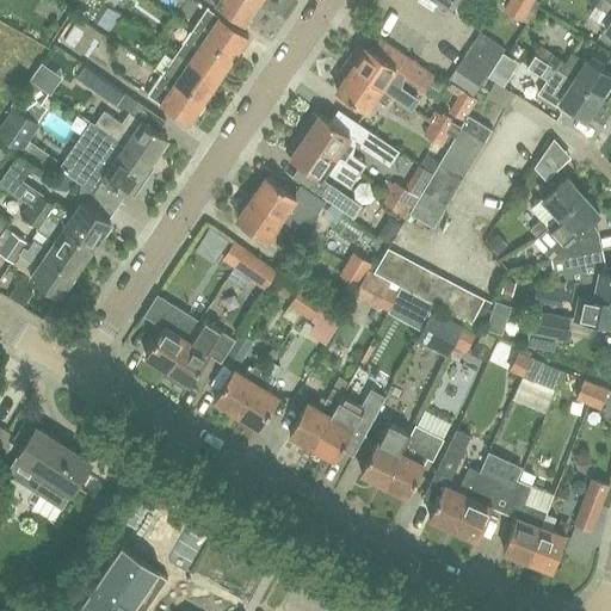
[(100,24),(111,7),(103,1),(100,0),(82,0),(78,8),(100,24)]
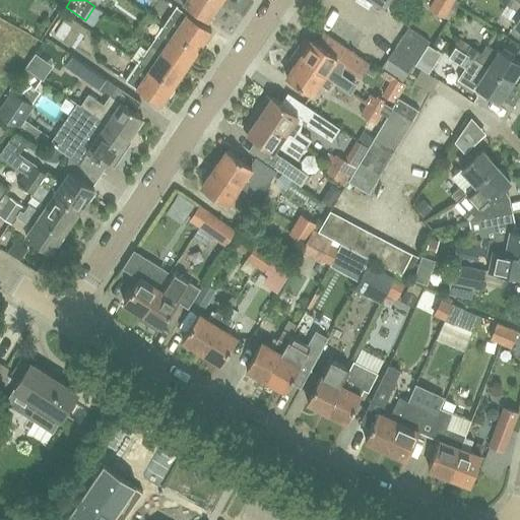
[(176,0),(207,21),(220,2),(216,0),(176,0)]
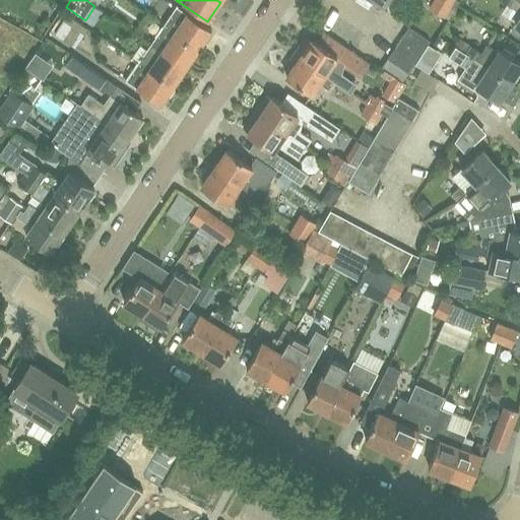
[(445,17),(450,8),(437,0),(433,0),(429,8),(445,17)]
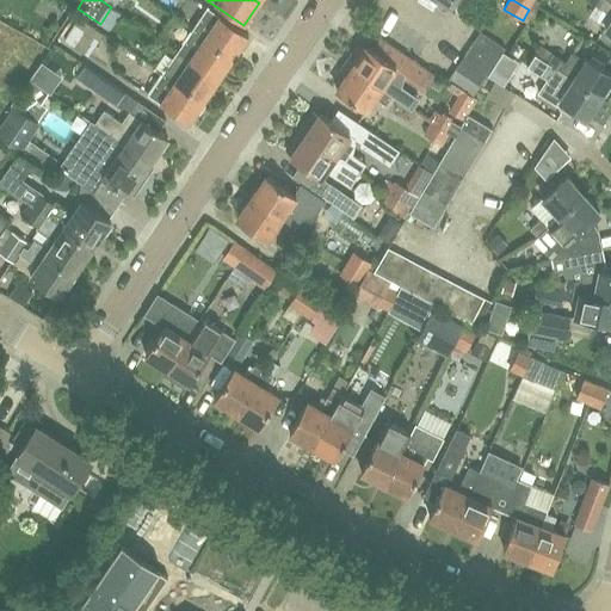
[(610,4),(604,0),(588,0),(610,14),(610,20),(605,31),(609,34),(605,38),(610,41),(610,4)]
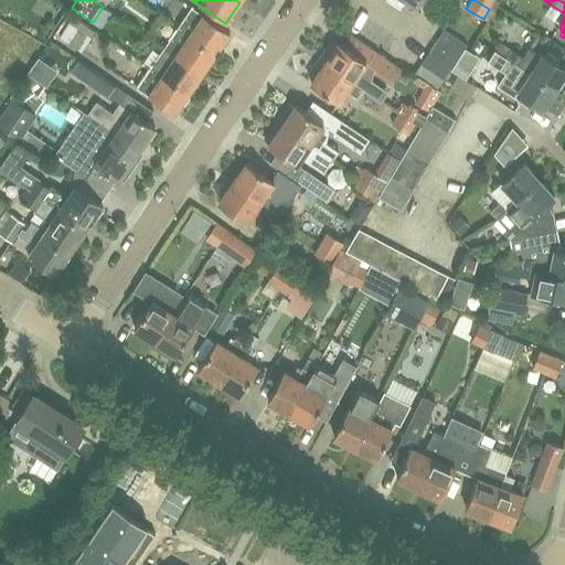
[(99,19),(115,28),(124,13),(108,4),(99,19)]
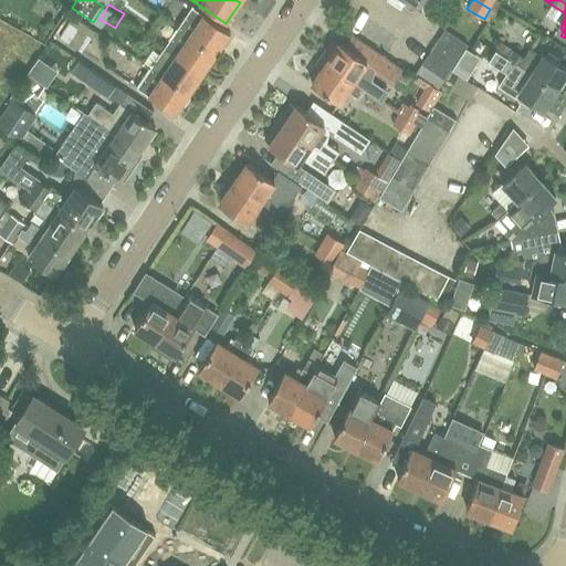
[(216,54),(229,34),(190,8),(177,28),(216,54)]
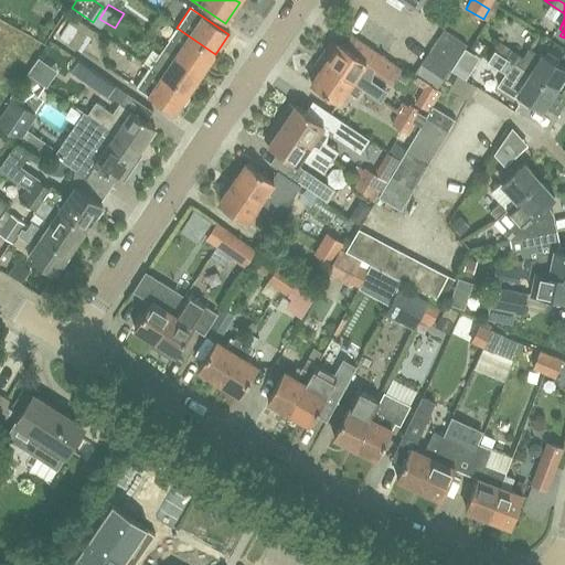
[(81,52),(95,32),(72,17),(59,38),(81,52)]
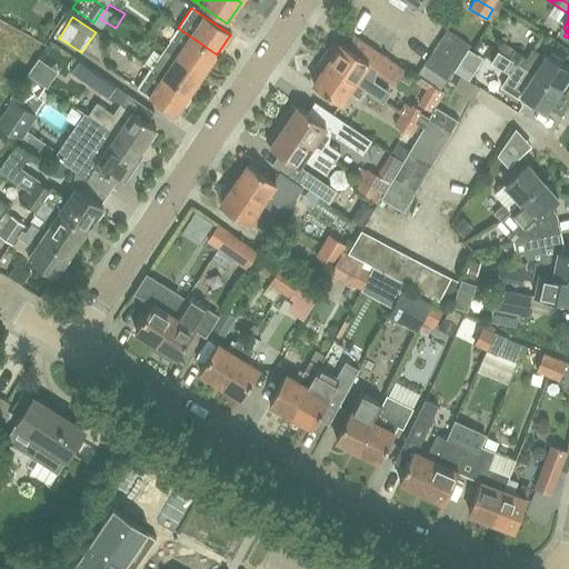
[(202,75),(217,55),(178,28),(165,48),(202,75)]
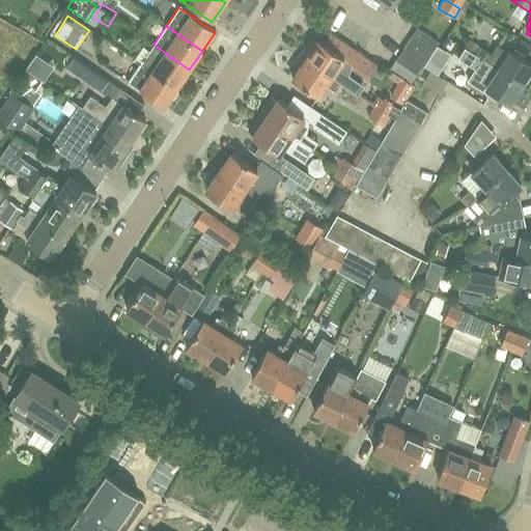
[(430,52),(438,42),(417,27),(410,38),(430,52)]
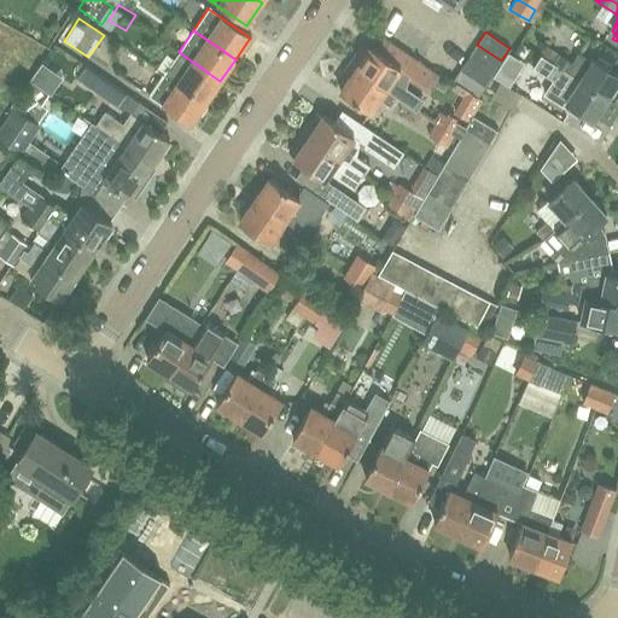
[(388,39),(378,52),(369,46),(368,50),(362,46),(354,59),(359,63),(355,69),(396,97),(415,110),(421,99),(403,87),(408,74),(424,86),(433,71),(414,57),(388,39)]
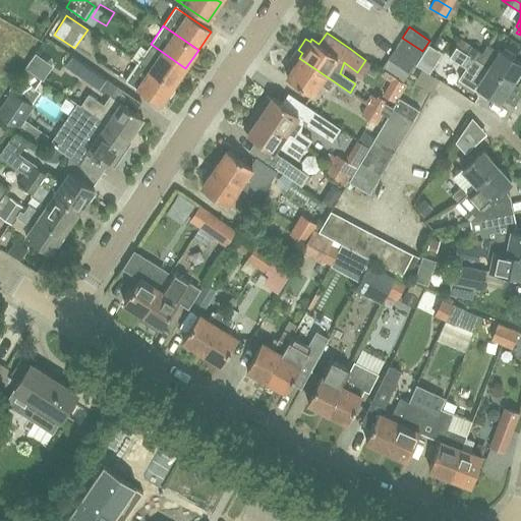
[(416,61),(422,51),(402,38),(395,47),(416,61)]
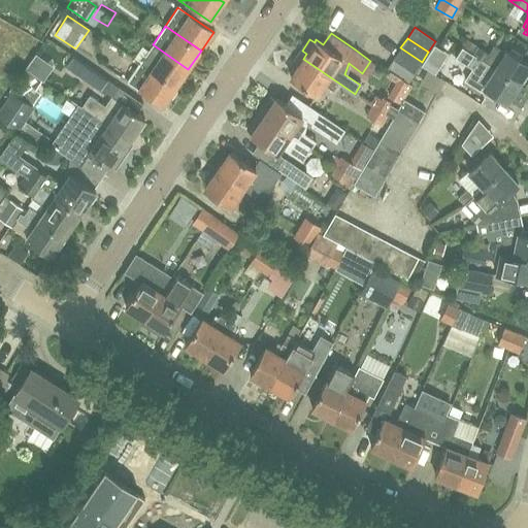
[(489,54),(477,46),(465,38),(460,45),(465,48),(464,51),(519,85),(527,69),(527,66),(518,60),(521,56),(513,51),(509,55),(506,53),(494,45),(489,54)]
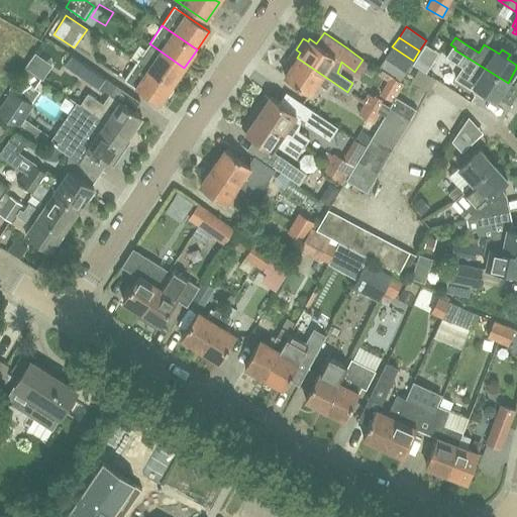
[(172,86),(184,68),(149,43),(143,52),(137,62),(172,86)]
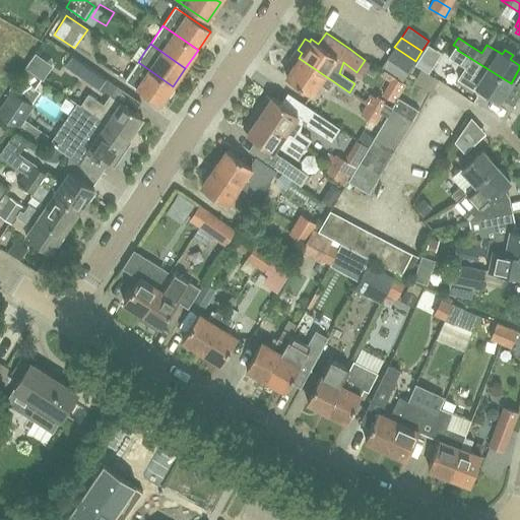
[(408,71),(415,61),(394,47),(388,57),(408,71)]
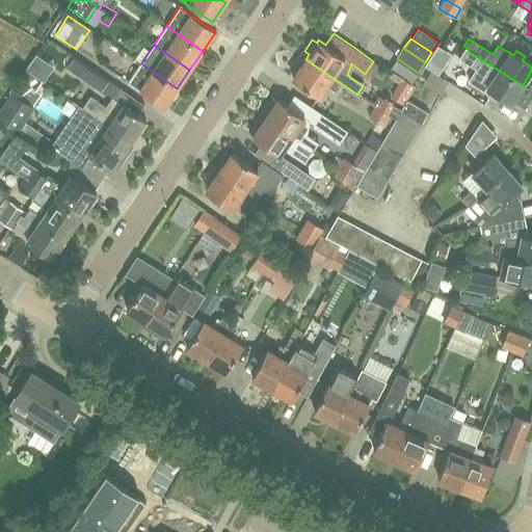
[(510,104),(523,85),(468,51),(463,57),(472,62),(471,62),(482,70),(479,74),(490,82),(486,88),(490,90),(488,95),(497,100),(499,97),(510,104)]
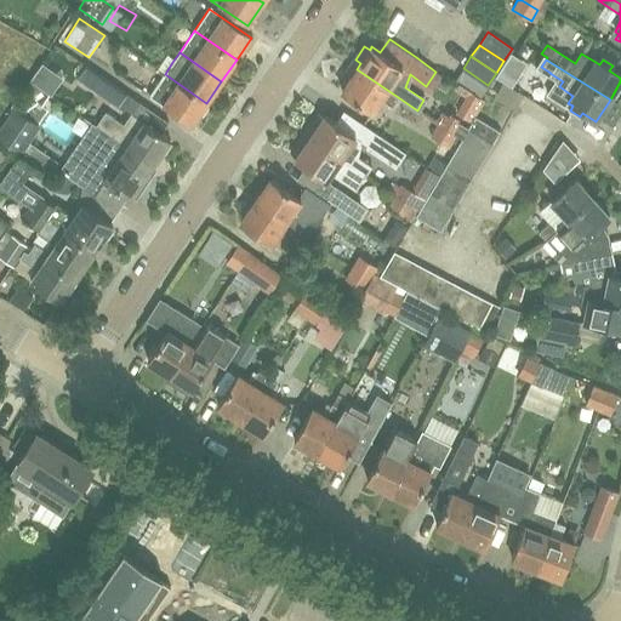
[(124,112),(132,100),(85,67),(75,80),(124,112)]
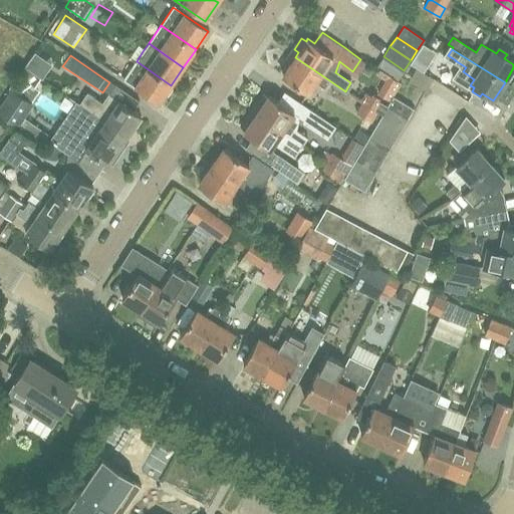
[(397,80),(404,70),(383,56),(376,66),(397,80)]
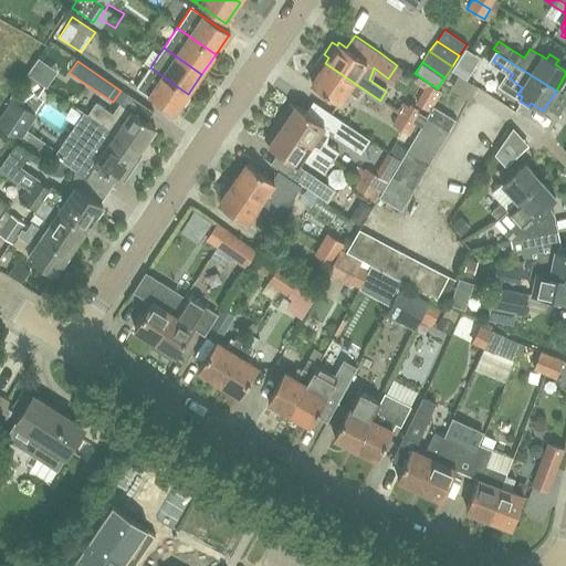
[(357,97),(363,88),(325,63),(311,83),(338,101),(346,90),(357,97)]
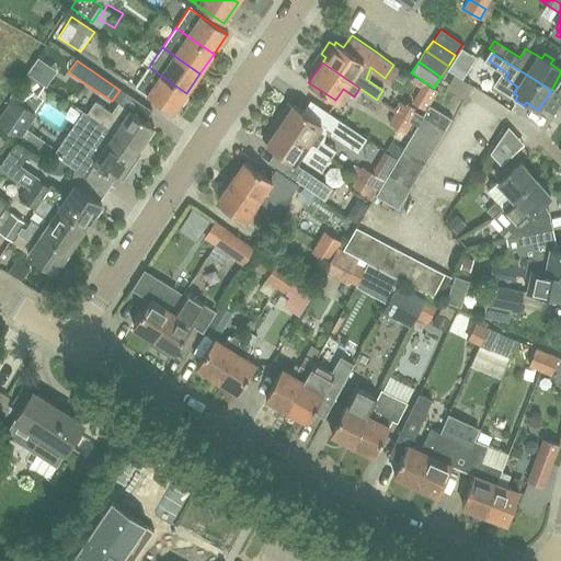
[(173,113),(186,93),(149,67),(140,79),(135,88),(173,113)]
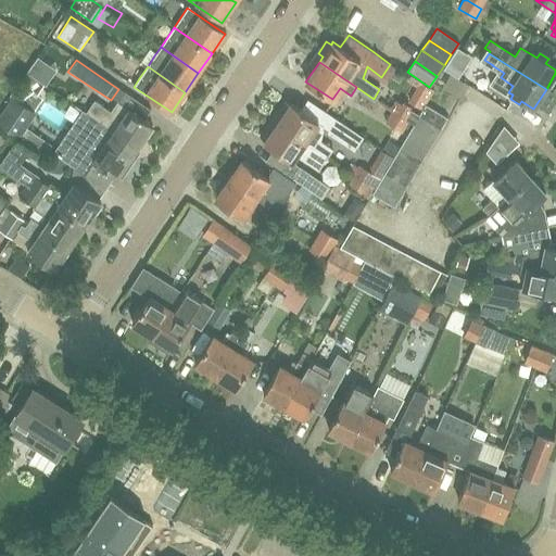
[(0,123),(20,136),(37,111),(13,96),(0,114),(0,123)]
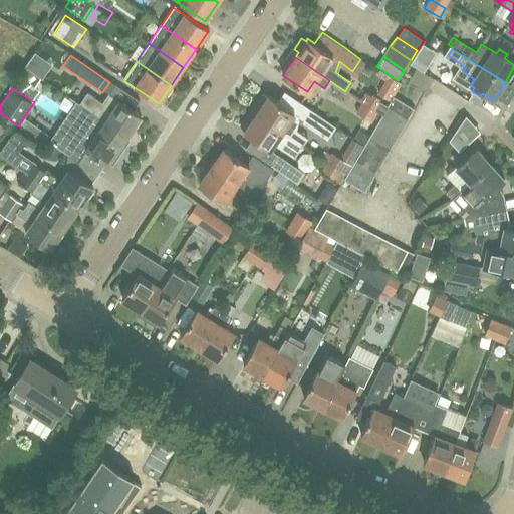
[(101,104),(87,94),(86,93),(79,104),(126,137),(141,115),(108,94),(101,104)]
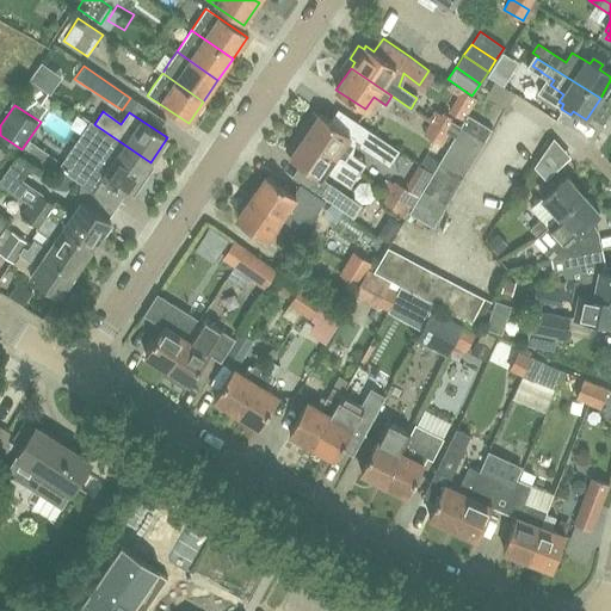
[(452,135),(456,130),(460,124),(455,122),(437,111),(430,122),(448,134),(449,133),(452,135)]
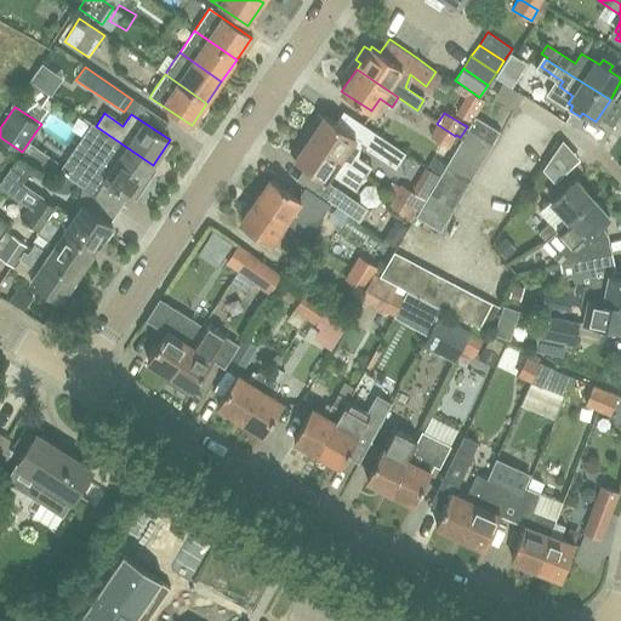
[(323,118),(317,114),(306,129),(312,134),(308,138),(366,176),(372,166),(369,164),(357,155),(359,140),(324,117),(323,118)]
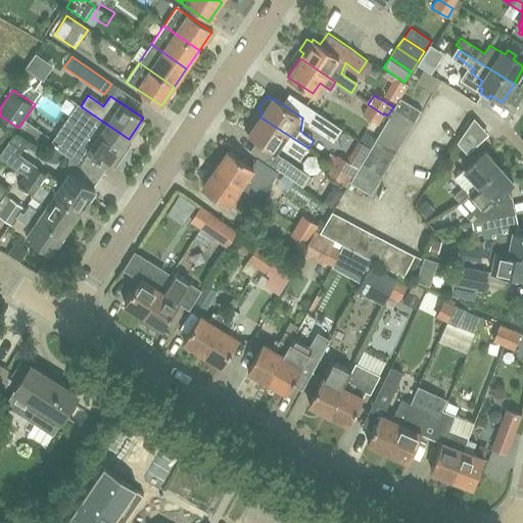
[(400,98),(394,109),(416,122),(422,111),(400,98)]
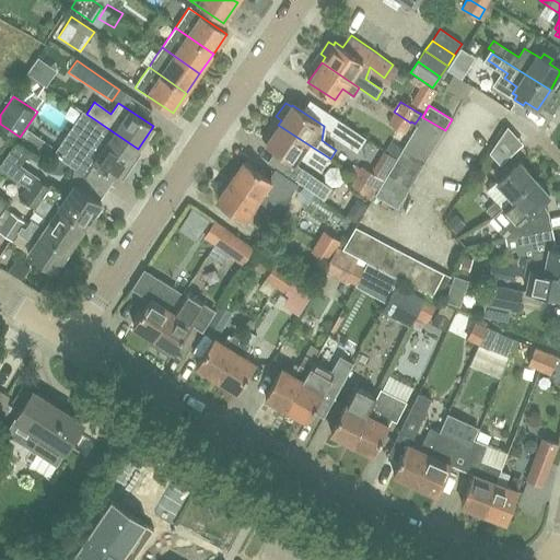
[(357,152),(365,138),(327,112),(321,124),(330,131),(329,133),(357,152)]
